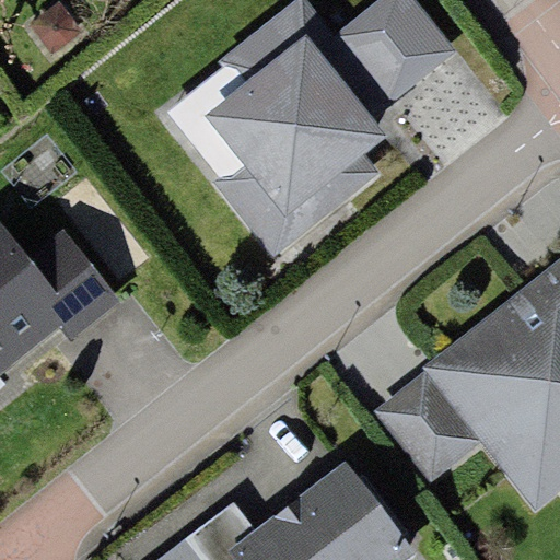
[(220,181),(218,183),(276,256),(381,173),(366,154),(391,136),(375,116),(457,51),(416,0),(372,0),(330,33),(304,0),(299,0),(222,60),(225,65),(244,88),(208,116),(244,162),(220,181)]
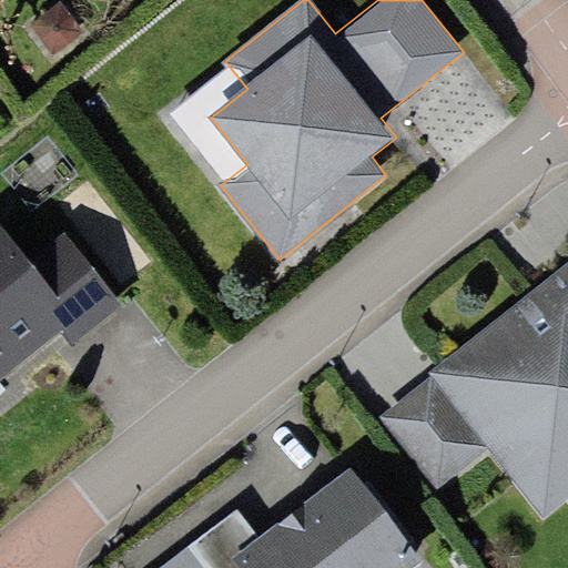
[(247,89),(229,66),(169,113),(223,183),(247,164),(211,118),(247,89)]
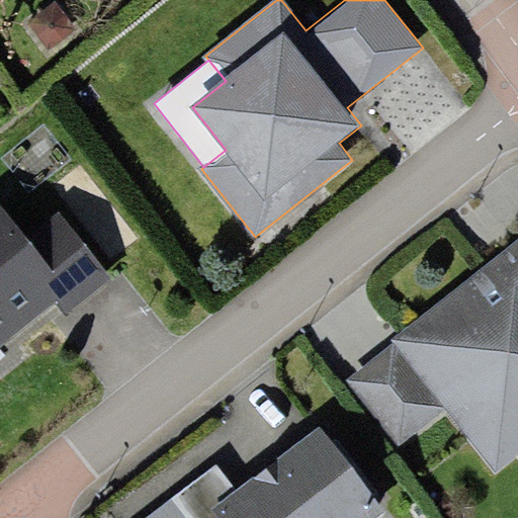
[(0,202),(0,344),(55,300),(67,316),(113,278),(51,200),(18,227),(0,202)]
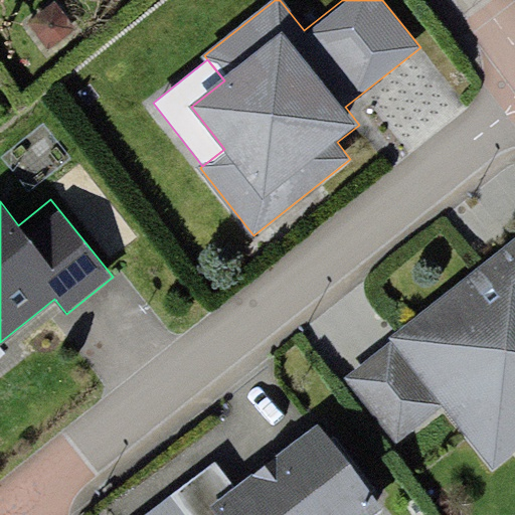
[(514,235),(347,369),(402,438),(443,405),(493,468),(514,451),(514,235)]
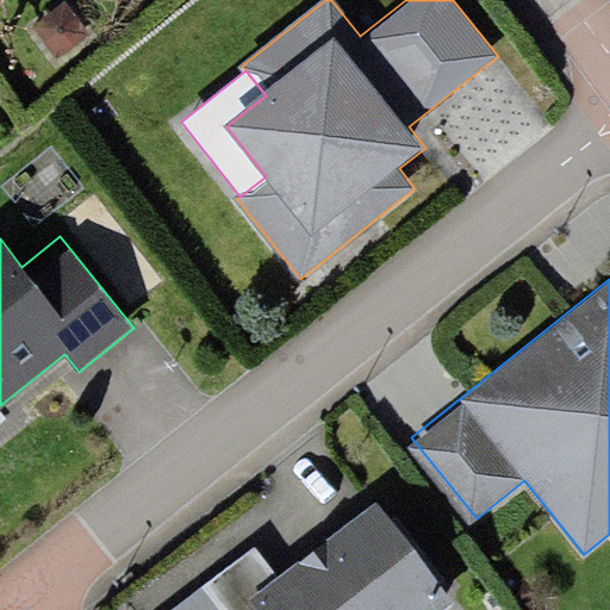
[(366,505),(240,604),(243,609),(440,609),(446,607),(366,505)]
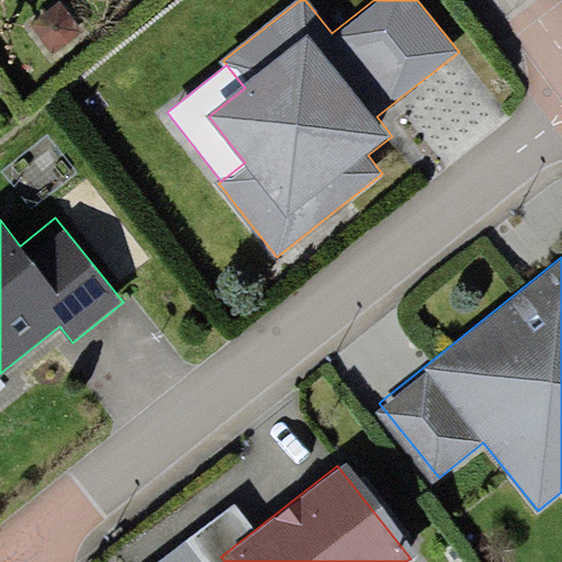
All buildings are outlined.
